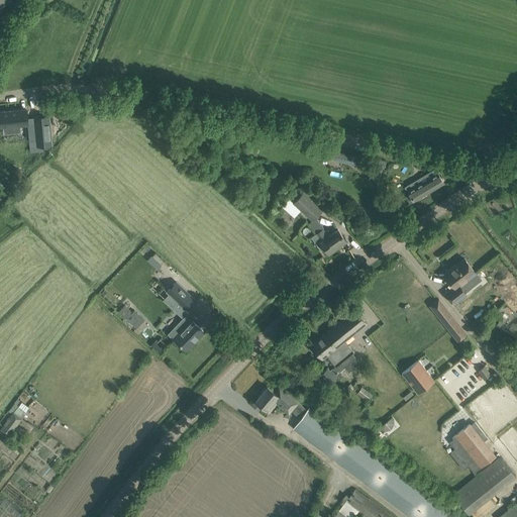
[(26,110),(0,112),(0,125),(3,125),(4,133),(19,131),(19,123),(27,123),(26,110)]
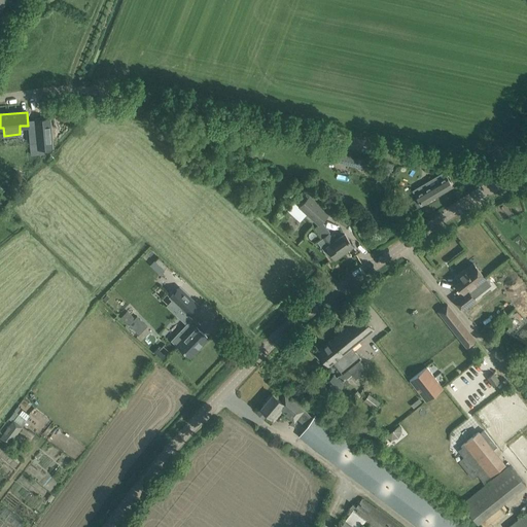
[(36,145),(27,146),(28,156),(40,155),(39,153),(46,152),(44,137),(43,124),(34,125),(35,138),(36,145)]
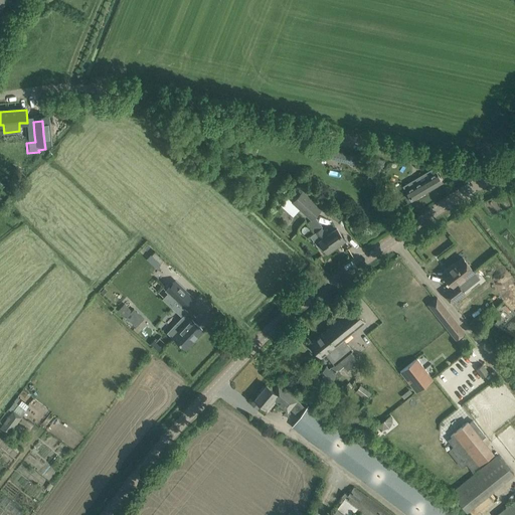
[(356,156),(333,150),(331,158),(354,164),(356,156)]
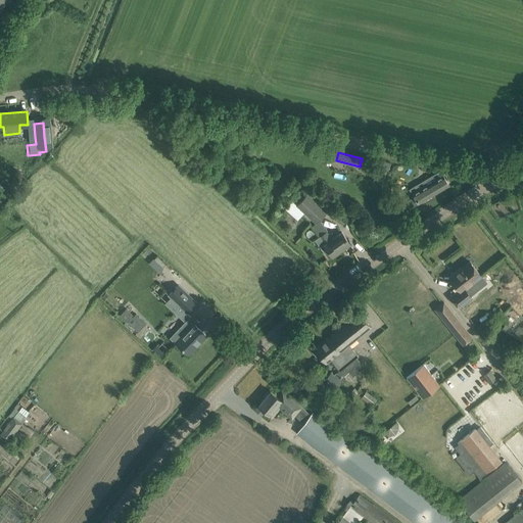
[(390,163),(378,160),(376,168),(388,171),(390,163)]
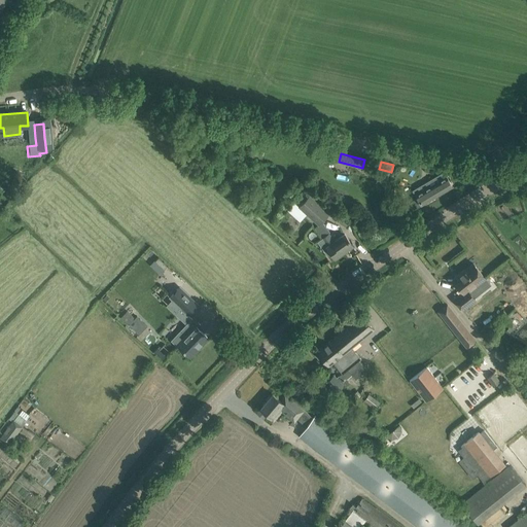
[(413,190),(421,205),(452,186),(444,172),(413,190)]
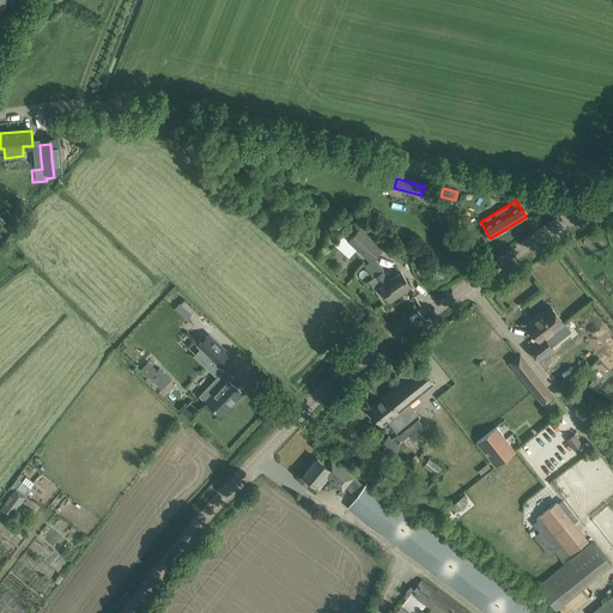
[(369,220),(364,225),(375,235),(380,230),(369,220)]
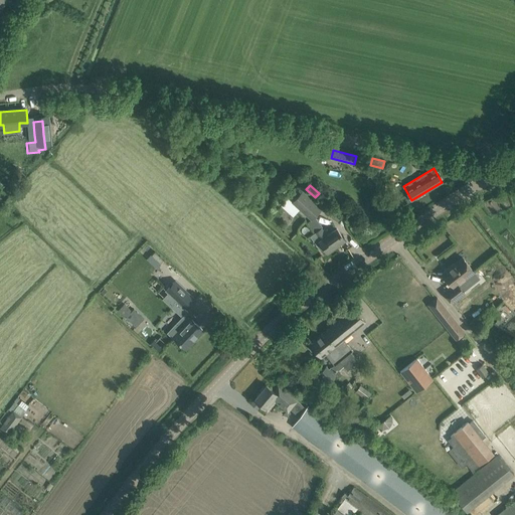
[(322,208),(303,190),(292,202),(311,220),(322,208)]
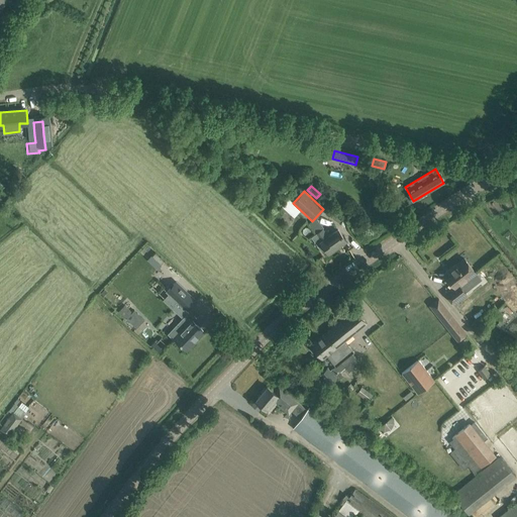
[(327,237),(322,229),(316,234),(315,233),(311,236),(321,250),(325,247),(328,252),(345,240),(338,229),(327,237)]
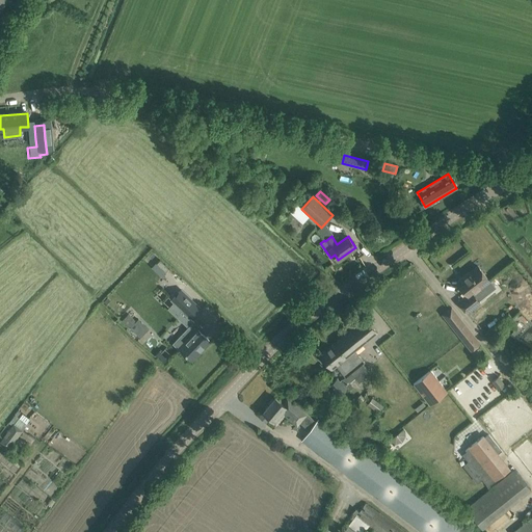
[(468,294),(458,301),(468,313),(479,303),(473,294),(489,281),(478,266),(469,273),(470,274),(458,284),(468,294)]
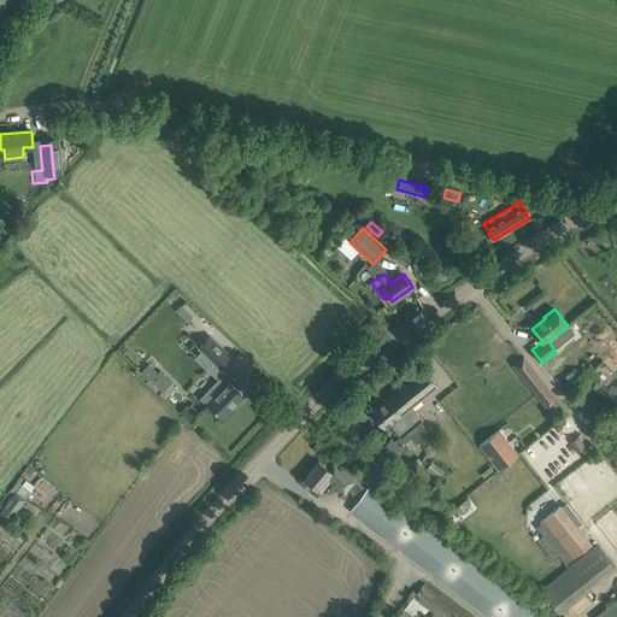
[(233,358),(210,336),(199,347),(215,362),(209,368),(216,375),(233,358)]
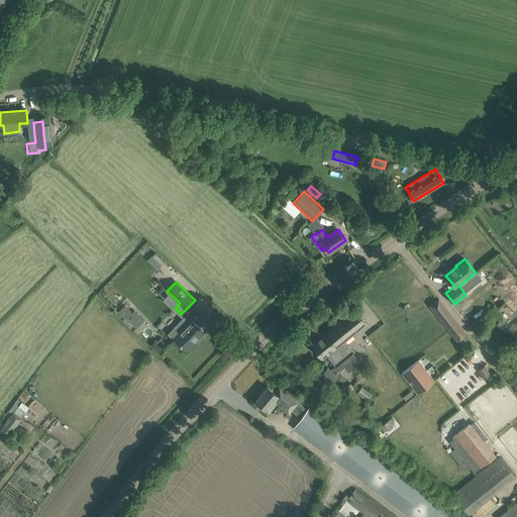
[(438,298),(429,305),(457,340),(466,333),(438,298)]
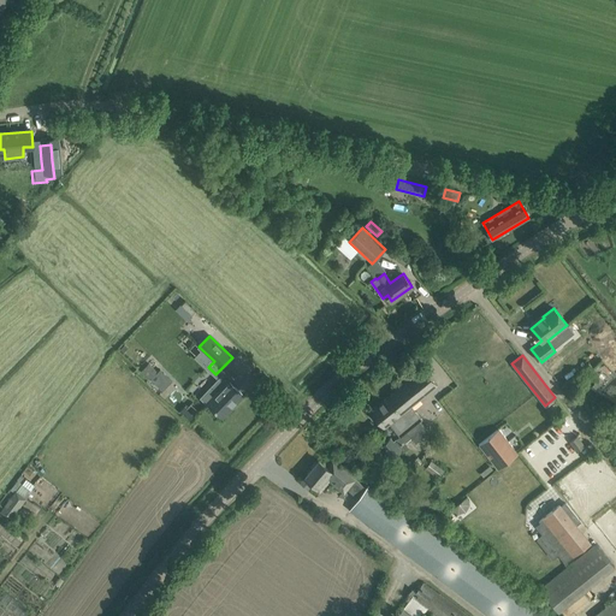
[(157,372),(148,363),(141,369),(150,379),(157,372)]
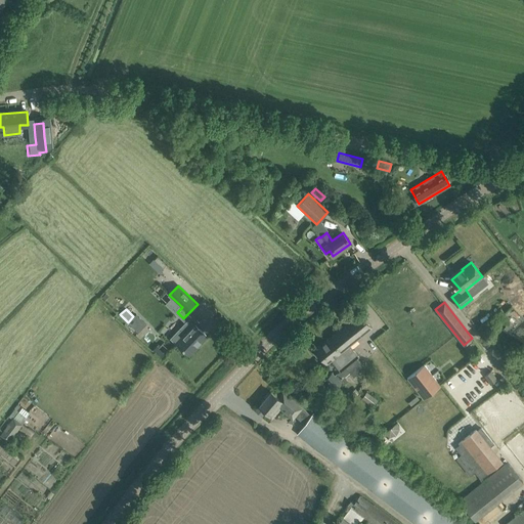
[(334,357),(343,368),(330,378),(329,377),(323,380),(333,391),(347,380),(344,376),(349,372),(353,377),(364,367),(356,357),(358,356),(349,345),(370,326),(359,313),(315,349),(326,362),(334,357)]
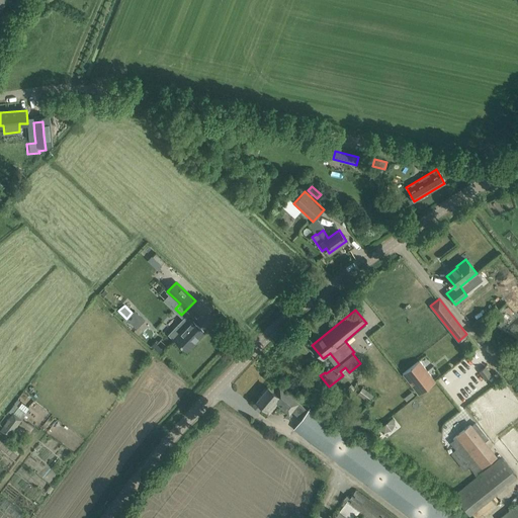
[(203,332),(191,320),(193,318),(187,313),(167,334),(173,339),(174,338),(186,349),(193,342),(192,341),(201,331),(203,332)]
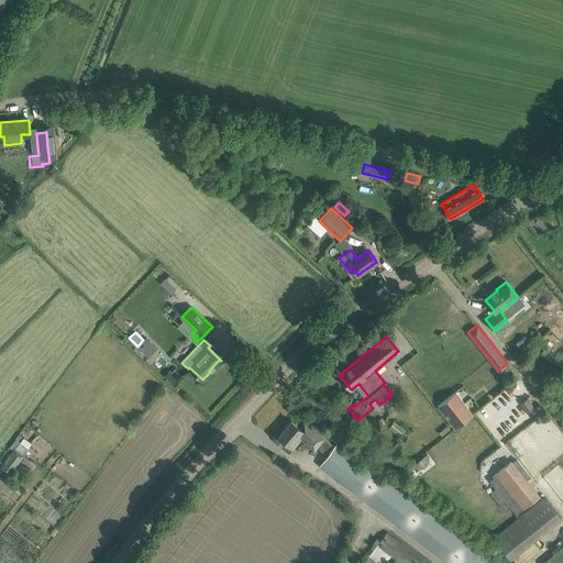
[(169,376),(175,383),(181,377),(175,371),(169,376)]
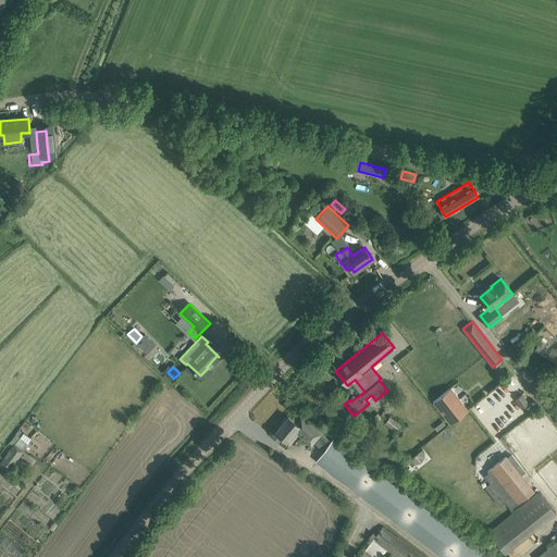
[(450,387),(433,401),(450,424),(468,410),(450,387)]
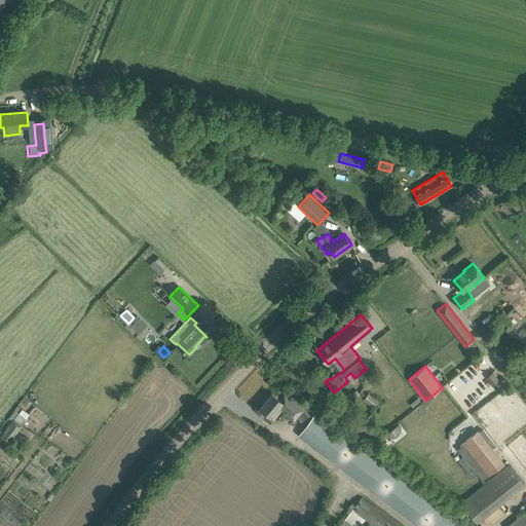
[(493,372),(487,376),(492,384),(498,380),(493,372)]
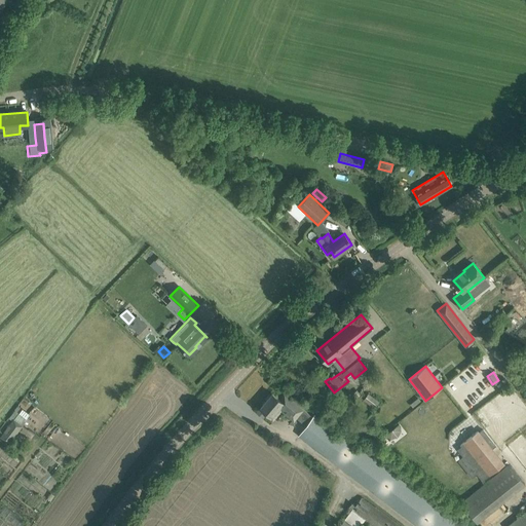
[(272,392),(260,407),(266,412),(267,412),(267,413),(268,413),(271,416),(277,409),(279,406),(294,418),(295,418),(303,409),(294,402),(293,400),(285,393),(279,400),(272,392)]
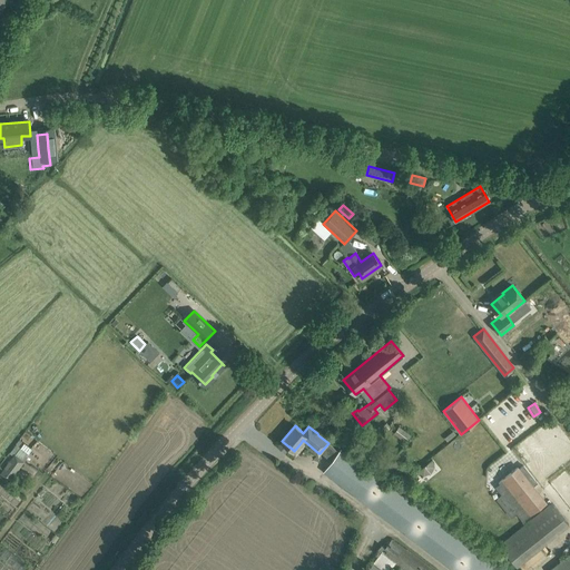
[(399,426),(394,434),(406,442),(411,434),(399,426)]
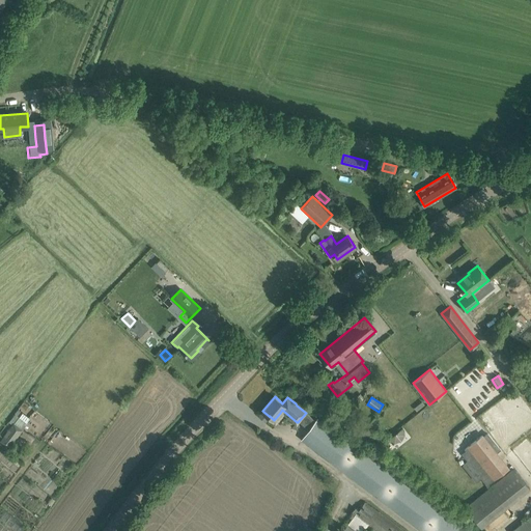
[(9,422),(12,424),(11,425),(0,441),(8,447),(22,429),(19,427),(25,420),(26,421),(29,417),(22,413),(19,417),(16,414),(9,422)]
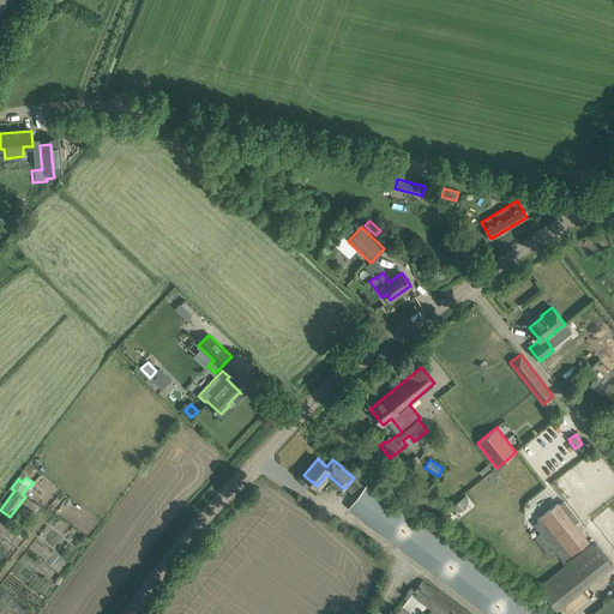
[(355,498),(349,507),(489,613),(539,613),(367,483),(365,486),(355,498)]
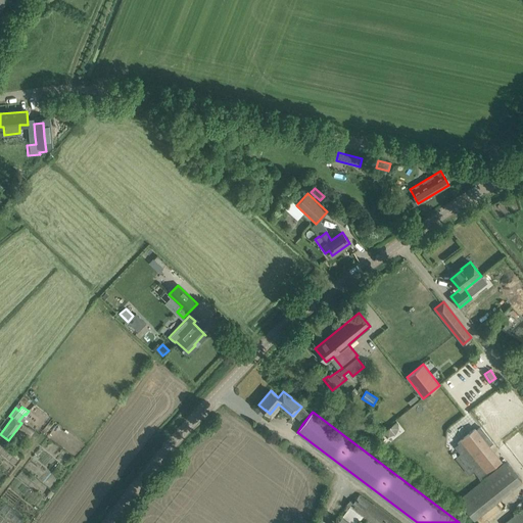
[(390,437),(402,428),(397,421),(385,430),(390,437)]
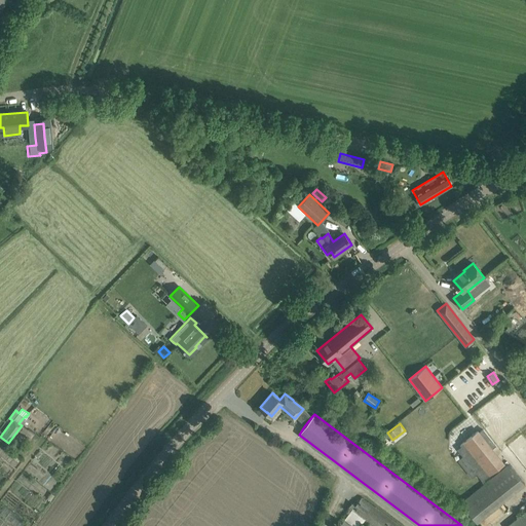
[(460,444),(467,453),(458,460),(472,477),(477,473),(483,480),(503,463),(491,448),(495,445),(483,429),(479,433),(478,431),(460,444)]
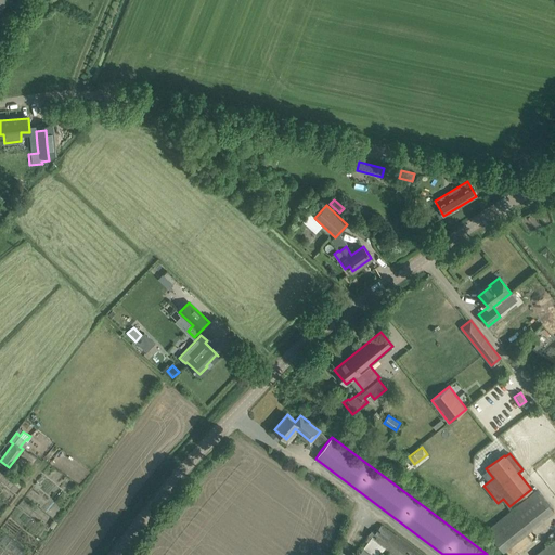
[(554,512),(537,490),(486,531),(503,552),(554,512)]
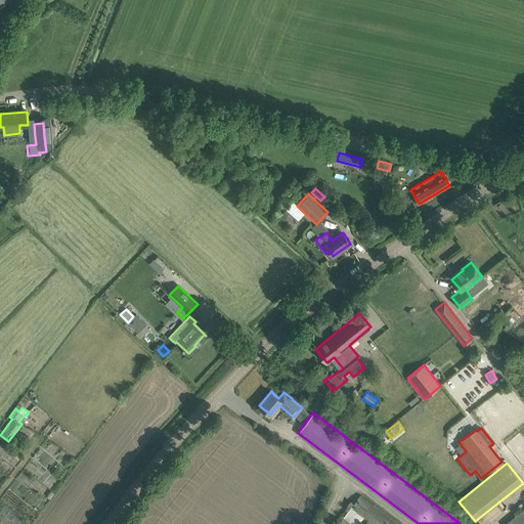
[(358,523),(360,522),(363,523),(396,523),(360,496),(354,505),(350,501),(345,508),(349,511),(342,520),(341,519),(337,523),(358,523)]
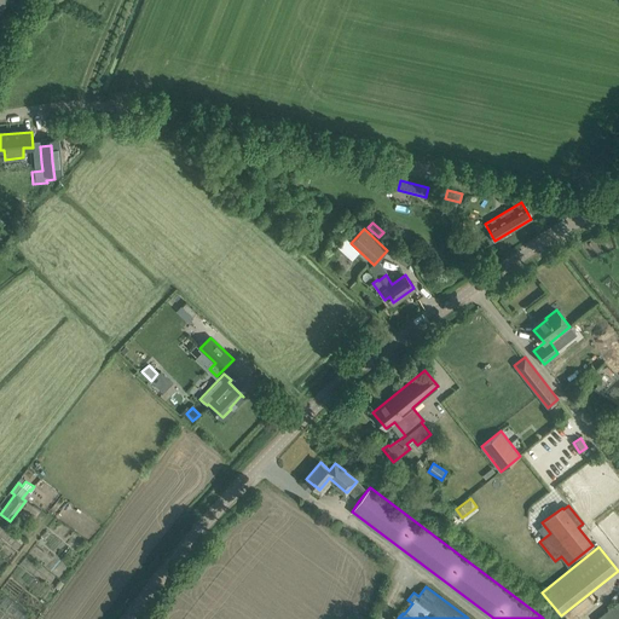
[(618,618),(618,600),(595,618),(618,618)]
